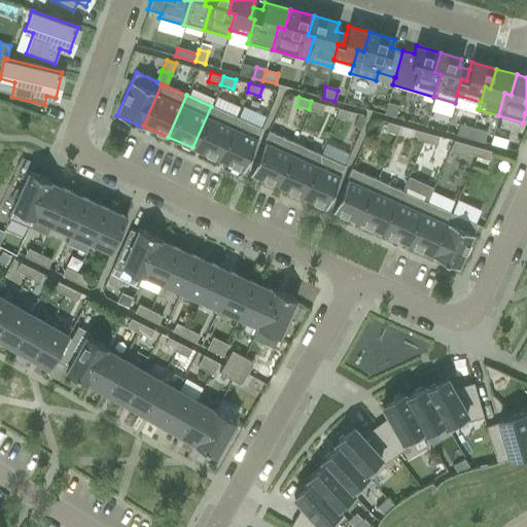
[(311,101),(309,109),(321,113),(323,104),(311,101)]
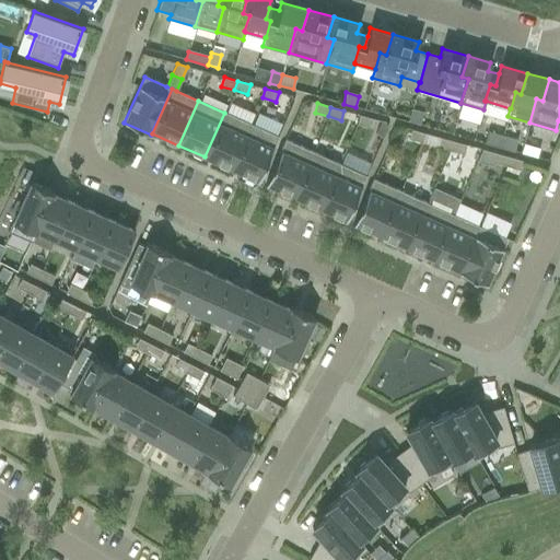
[(411,108),(408,121),(420,125),(423,112),(411,108)]
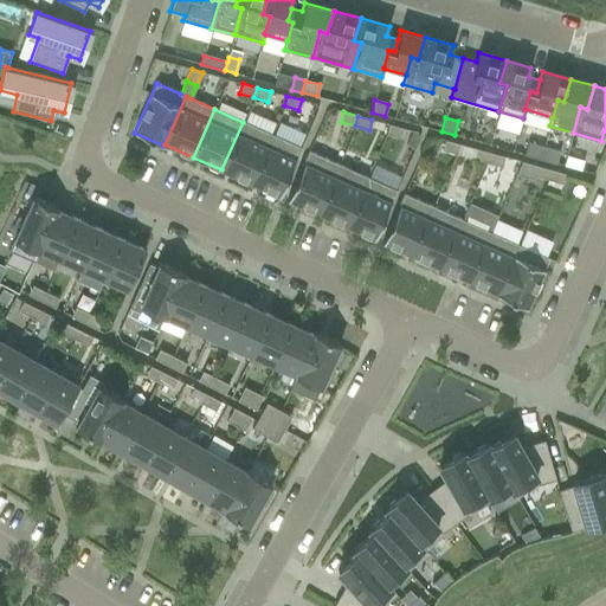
[(271,134),(243,122),(221,169),(250,182),(271,134)]
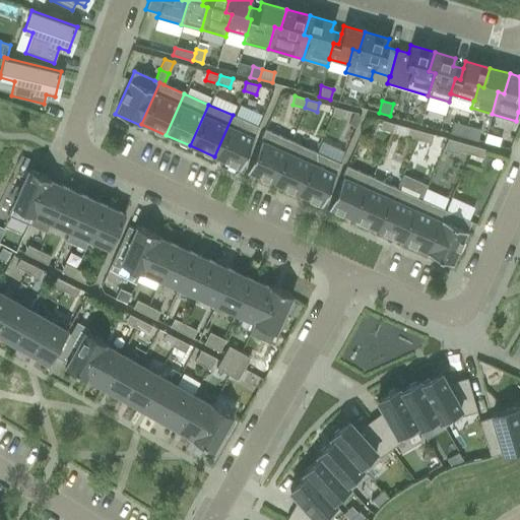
[(333,107),(331,115),(343,119),(345,110),(333,107)]
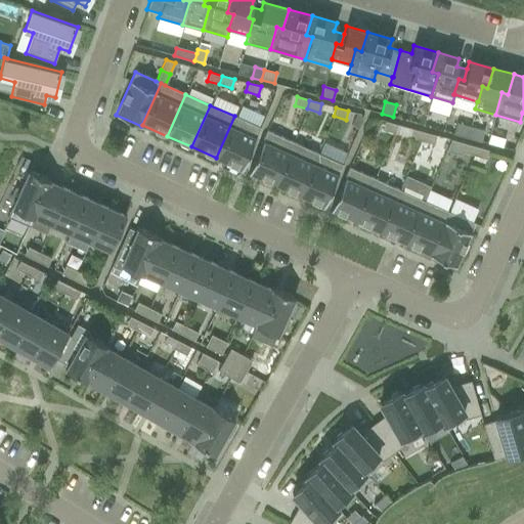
[(260,127),(234,116),(216,158),(242,169),(260,127)]
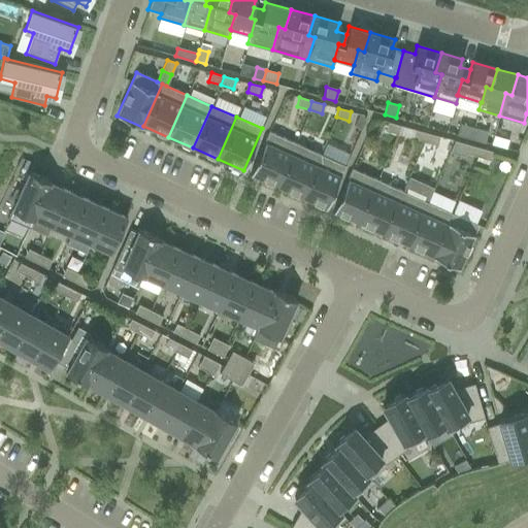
[(388,122),(385,131),(398,134),(400,126),(388,122)]
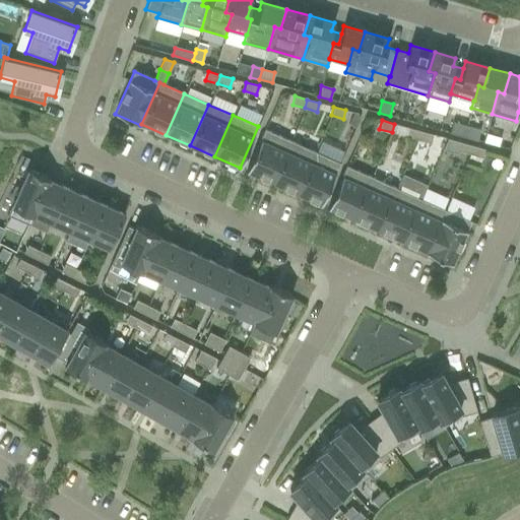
[(463,137),(466,126),(453,122),(450,133),(463,137)]
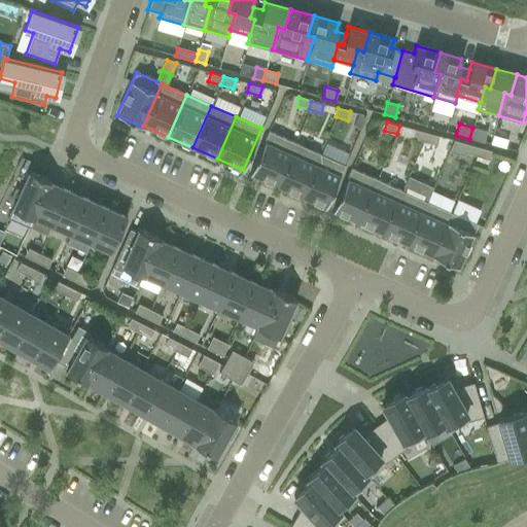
[(487,132),(472,128),(469,139),(484,142),(487,132)]
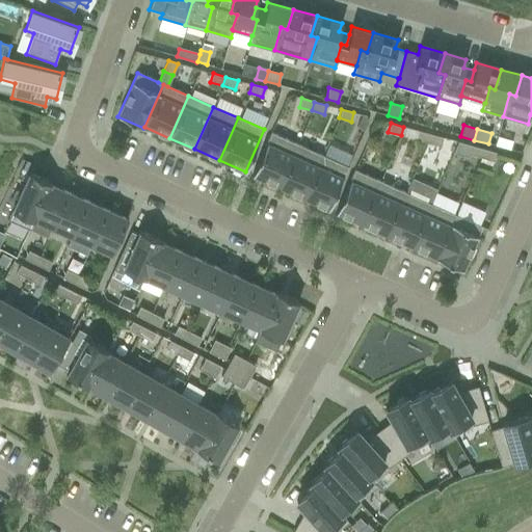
[(427,142),(430,134),(418,131),(415,139),(427,142)]
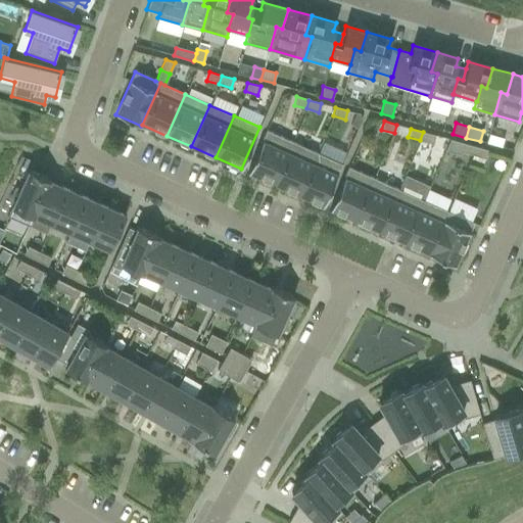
[(273,183),(292,142),(267,130),(247,172),(273,183)]
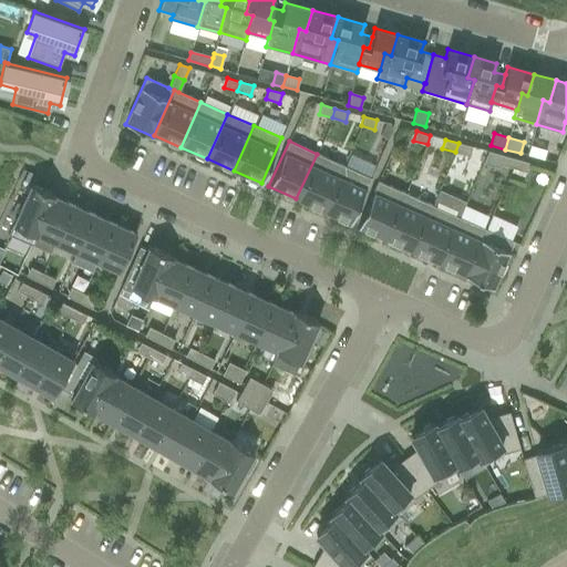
[(459,143),(455,152),(470,156),(472,146),(459,143)]
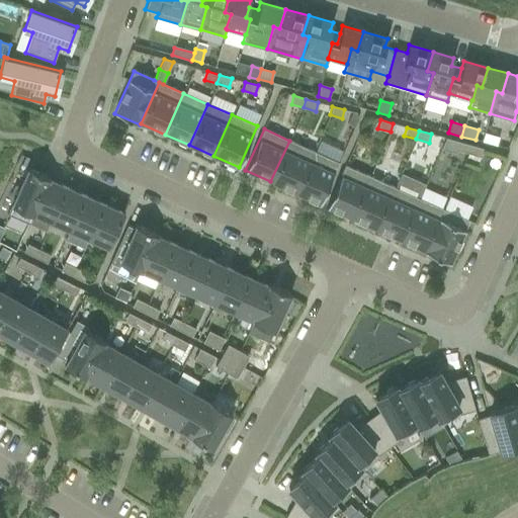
[(314,151),(289,141),(270,181),(294,192),(314,151)]
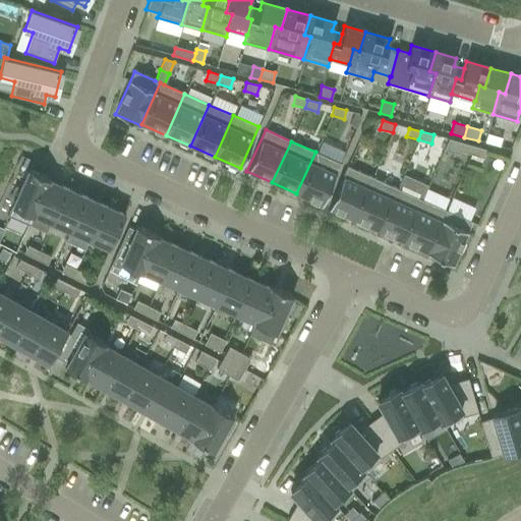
[(471,155),(473,146),(461,142),(459,152),(471,155)]
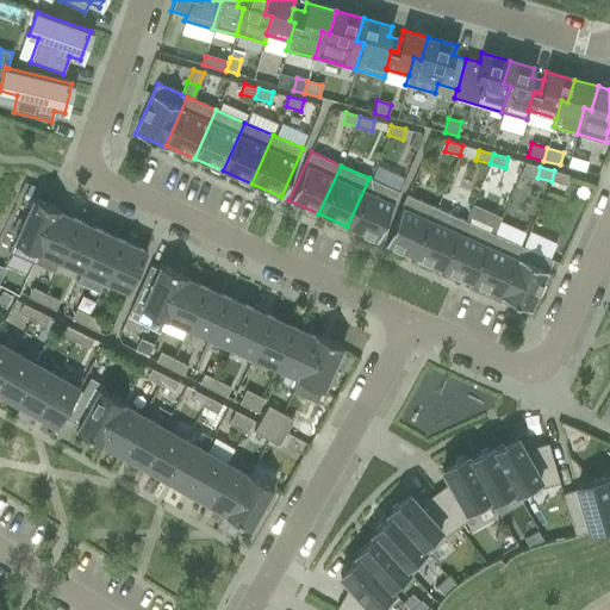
[(568,175),(554,170),(552,181),(566,185),(568,175)]
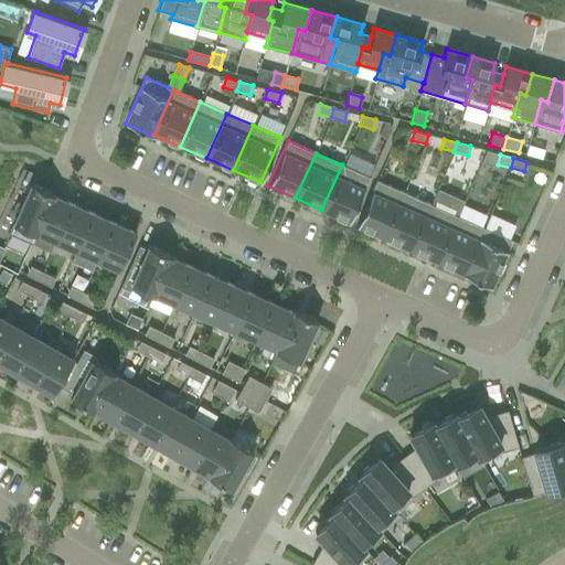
[(370,177),(342,164),(321,210),(349,222),(370,177)]
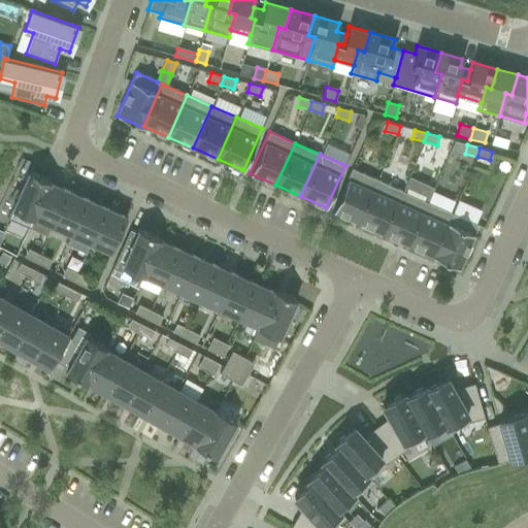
[(359,222),(377,180),(352,168),(333,210),(359,222)]
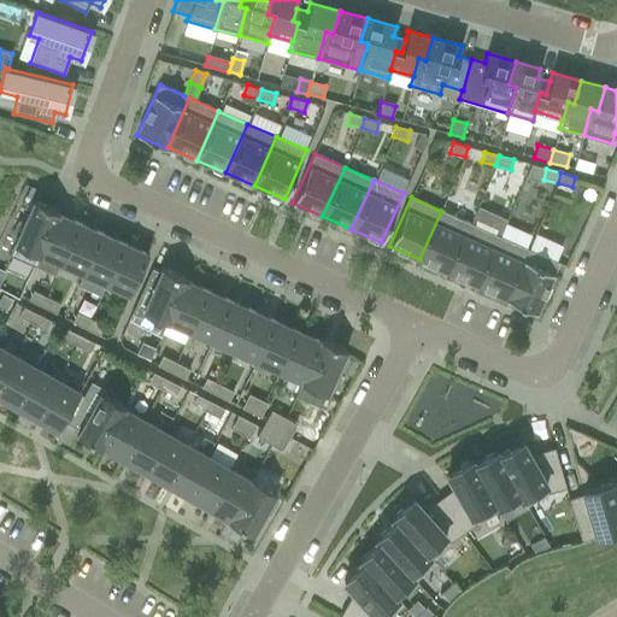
[(57,213),(58,215),(58,211),(33,200),(22,224),(18,222),(11,236),(16,239),(9,254),(34,266),(40,253),(39,253),(57,213)]
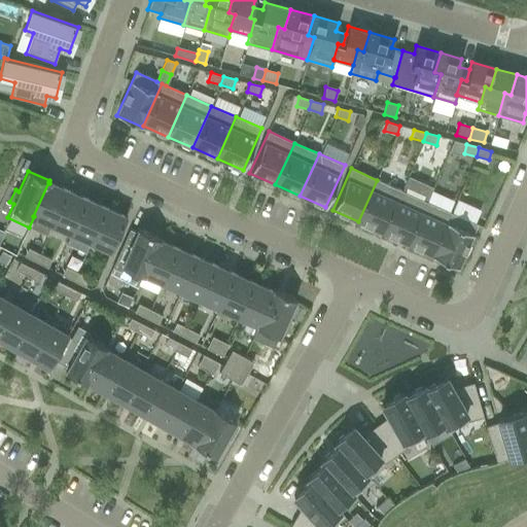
[(401,190),(377,180),(358,221),(383,233),(401,190)]
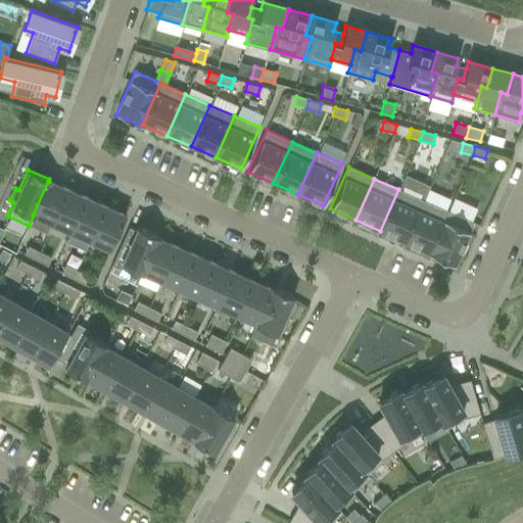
[(49,182),(48,181),(33,215),(34,215),(52,223),(67,190),(49,182)]
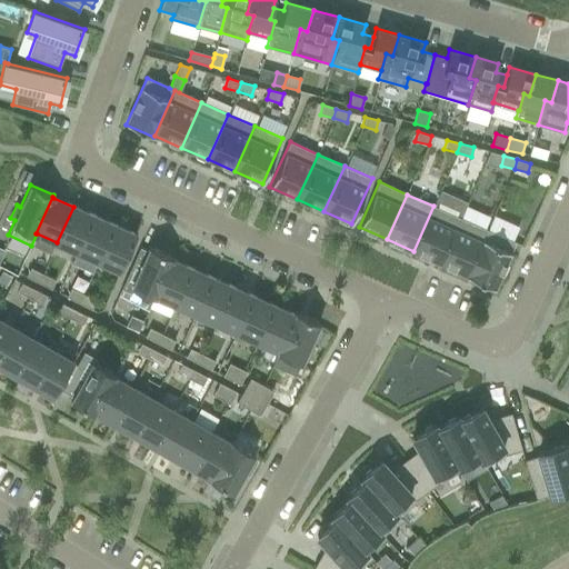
[(433,206),(413,251),(440,263),(460,218),(433,206)]
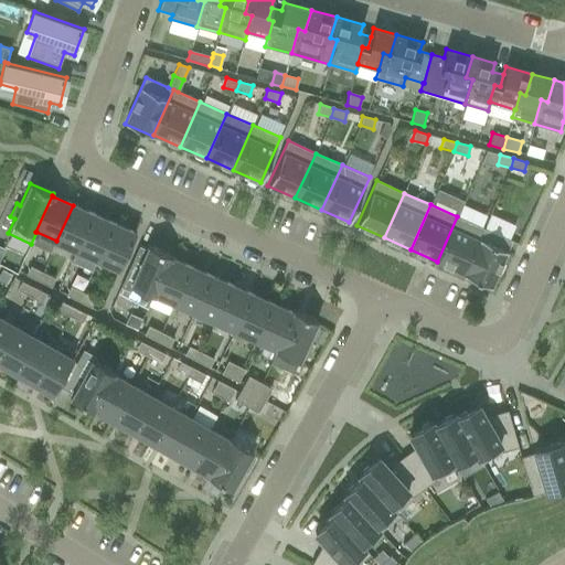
[(73,205),(56,241),(77,249),(93,214),(73,205)]
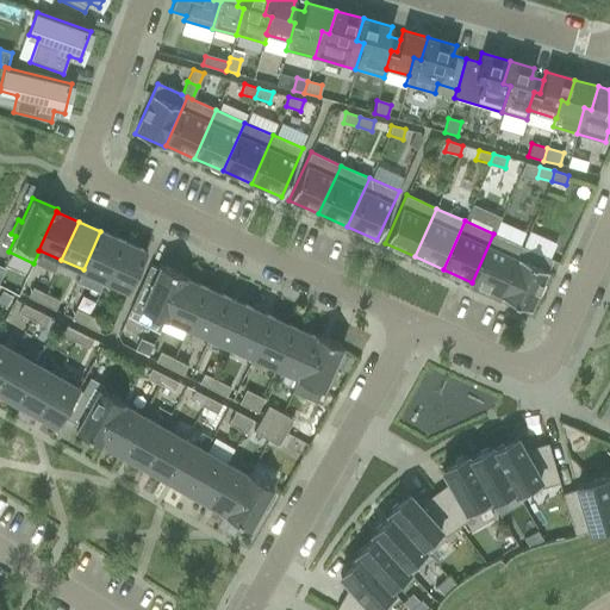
[(100,231),(83,269),(105,280),(123,241),(100,231)]
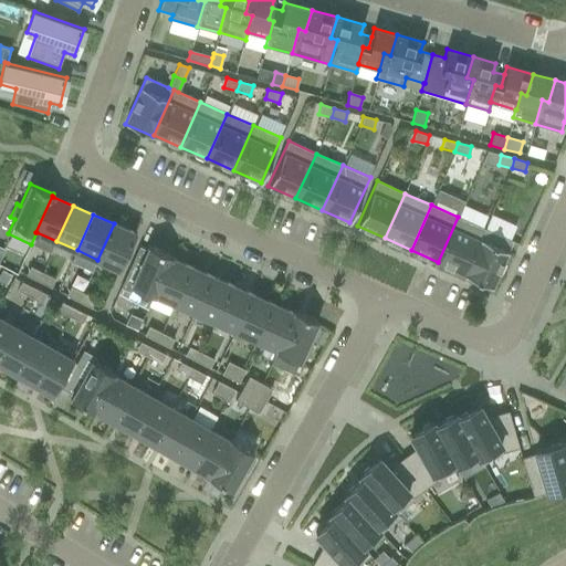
[(458,217),(438,262),(464,273),(464,274),(484,229),(458,217)]
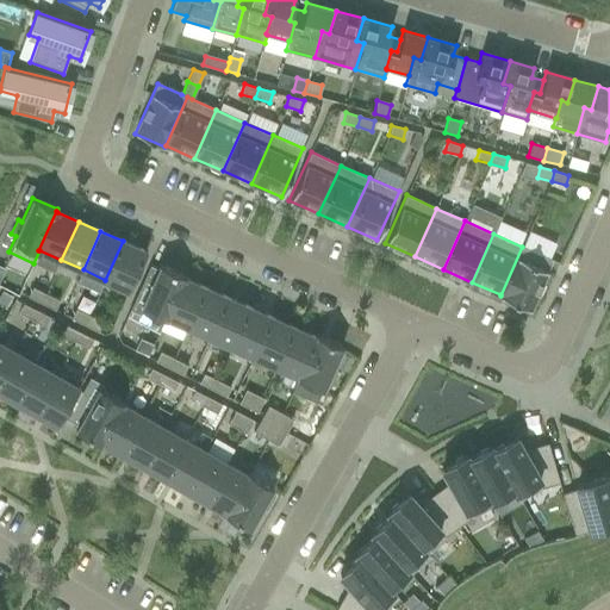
[(145,251),(123,241),(105,280),(129,290),(145,251)]
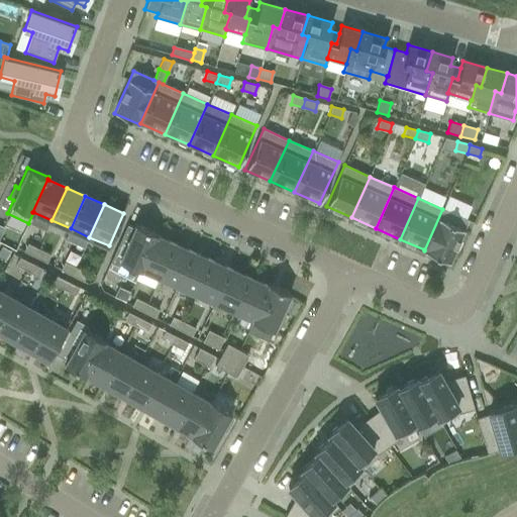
[(424,250),(424,249),(423,251),(449,263),(468,220),(442,209),(424,250)]
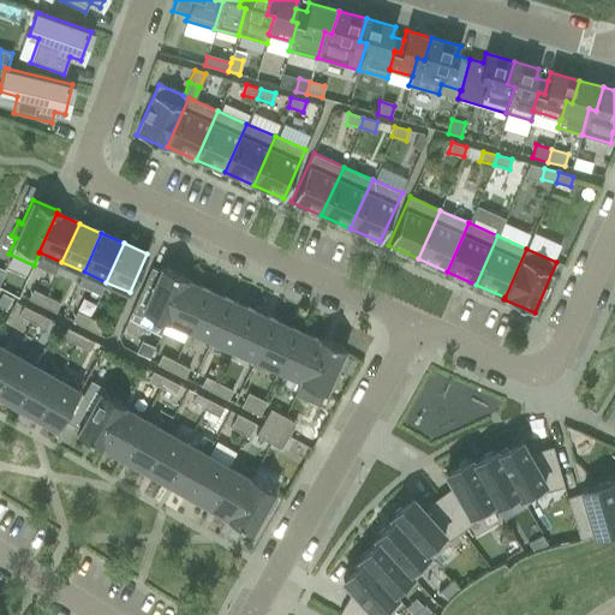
[(151,267),(131,312),(139,317),(142,311),(166,322),(167,322),(168,320),(167,320),(184,280),(185,281),(186,279),(161,267),(159,270),(151,267)]
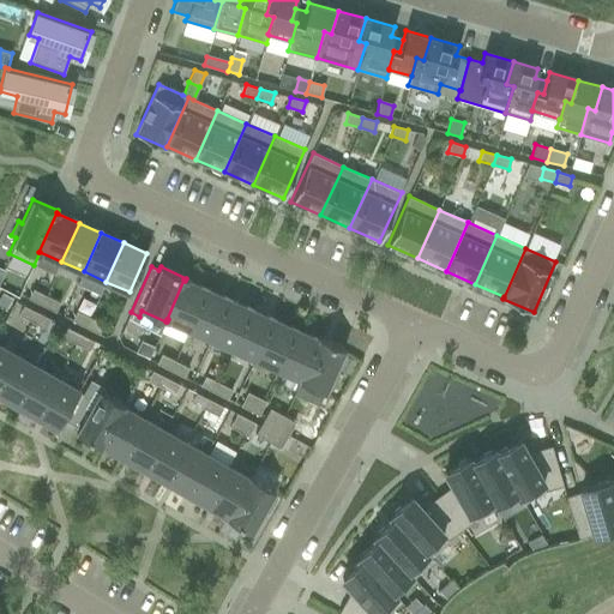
[(184,280),(167,319),(168,319),(188,329),(206,290),(185,281),(184,280)]
